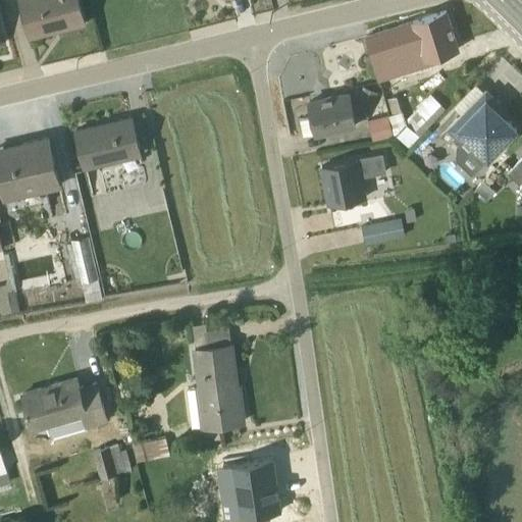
[(84,23),(77,0),(18,0),(29,38),(84,23)]
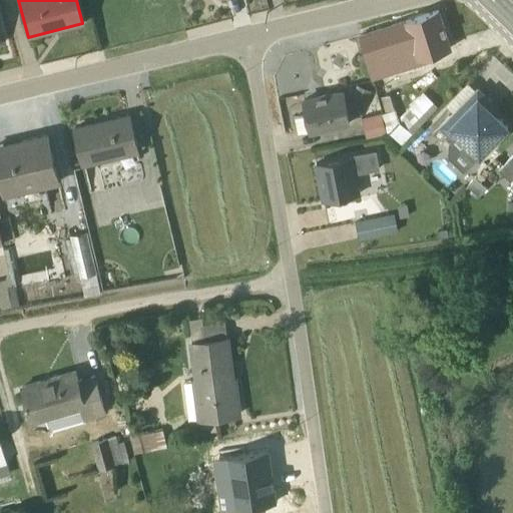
[(360,36),(374,80),(423,63),(421,58),(430,55),(432,58),(438,56),(437,52),(449,48),(437,11),(360,36)]
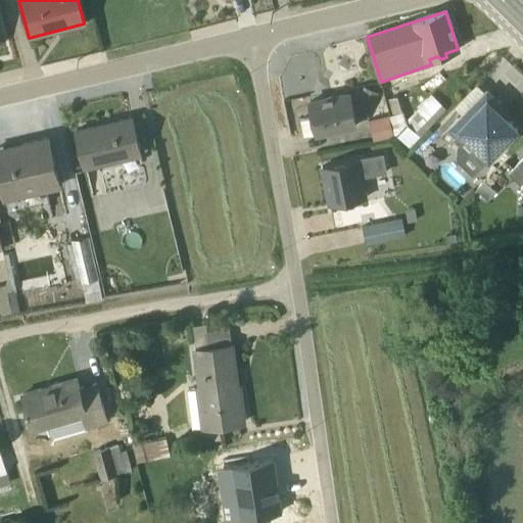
[(402,102),(425,95),(421,83),(398,91),(402,102)]
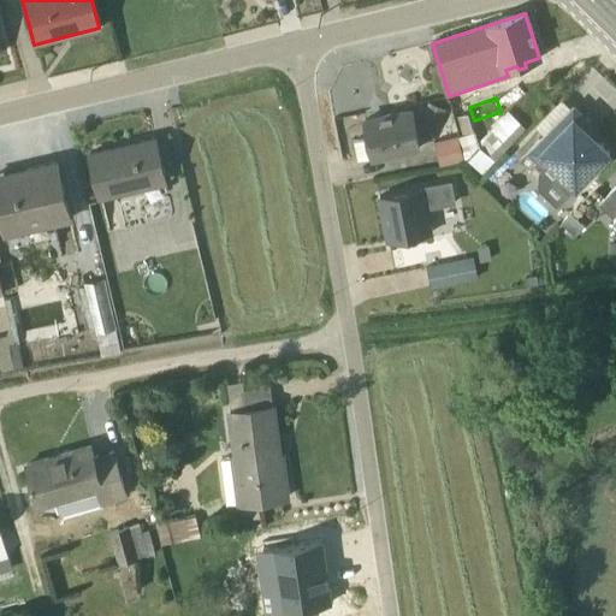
[(573,107),(570,108),(561,99),(534,125),(543,135),(526,152),(542,167),(538,172),(535,188),(555,206),(609,153),(584,128),(587,123),(573,107)]
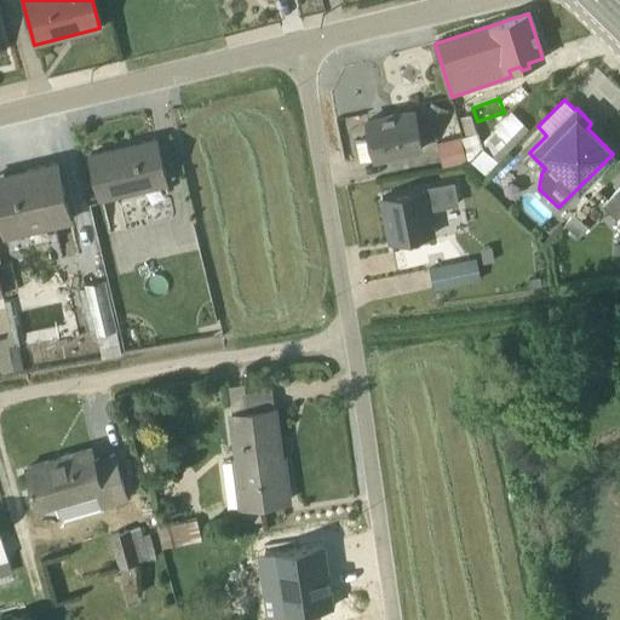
[(430,103),(423,120),(440,127),(447,110),(430,103)]
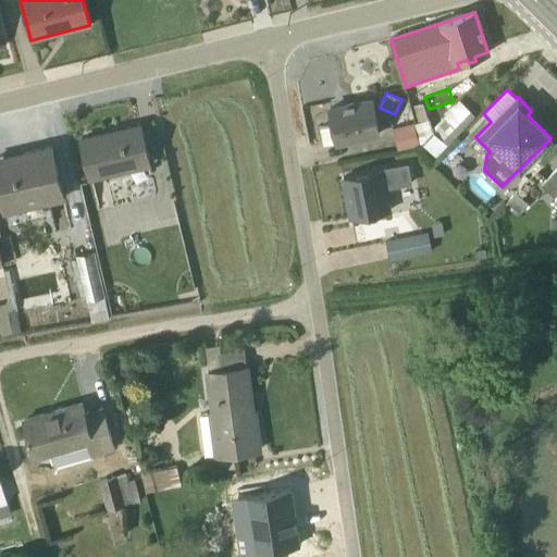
[(379,134),(371,100),(329,109),(332,125),(319,127),(323,145),(379,134)]
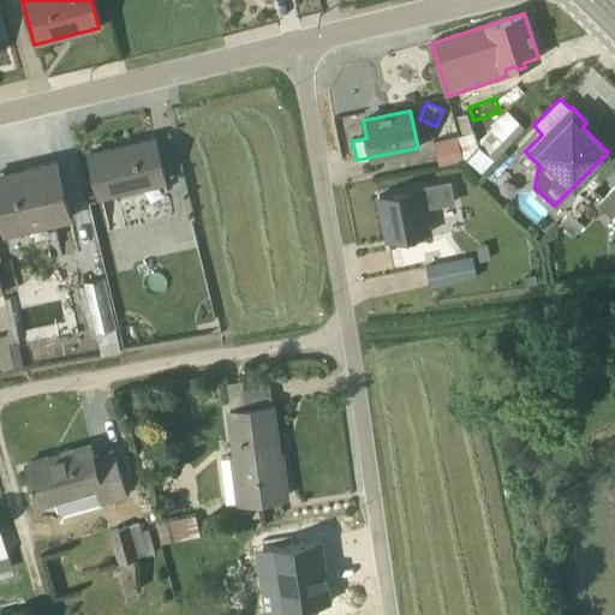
[(466,157),(481,172),(523,127),(506,112),(476,143),(466,114),(455,117),(460,136),(457,137),(463,161),(466,157)]
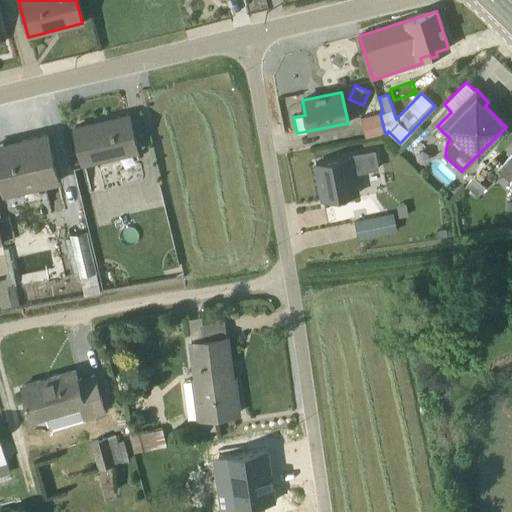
[(364,138),(385,134),(379,113),(360,118),(364,138)]
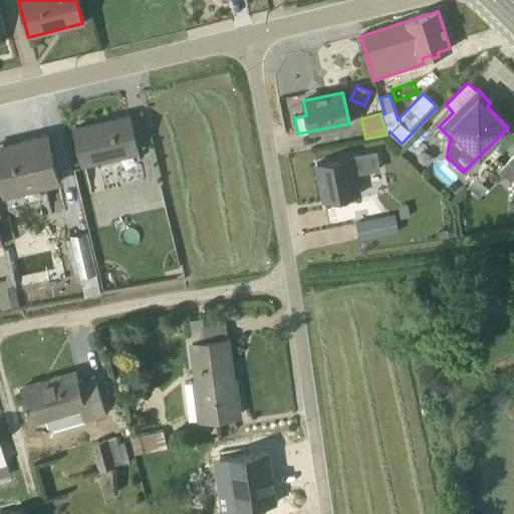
[(74,130),(83,167),(138,154),(129,116),(74,130)]
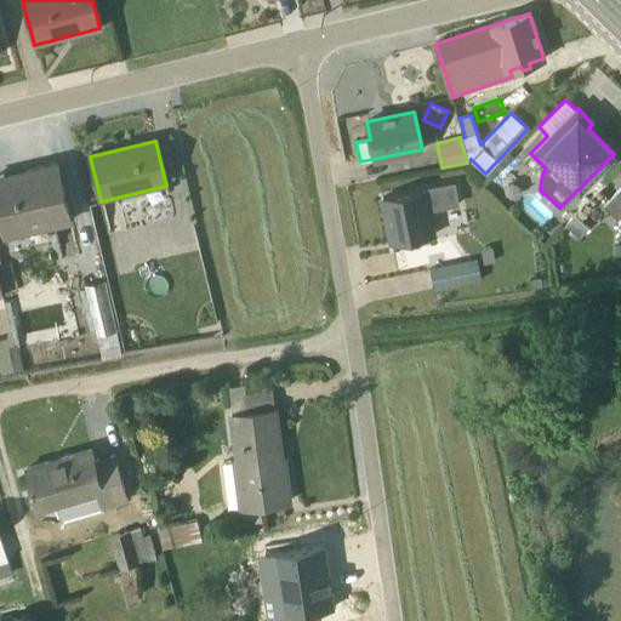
[(0,176),(0,218),(5,238),(70,222),(56,164),(0,176)]
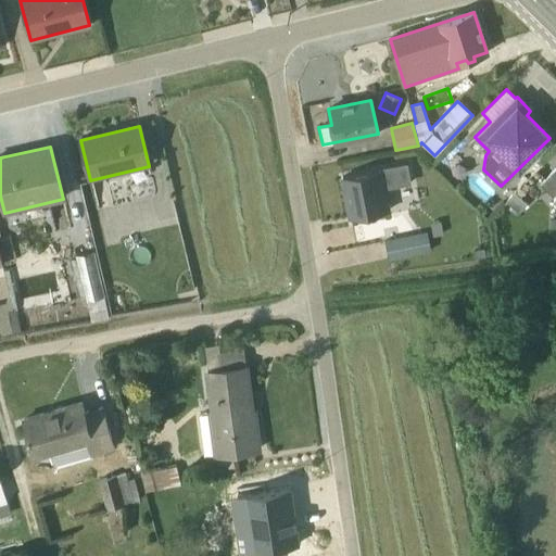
[(342,178),(350,218),(390,211),(386,188),(409,184),(406,165),(342,178)]
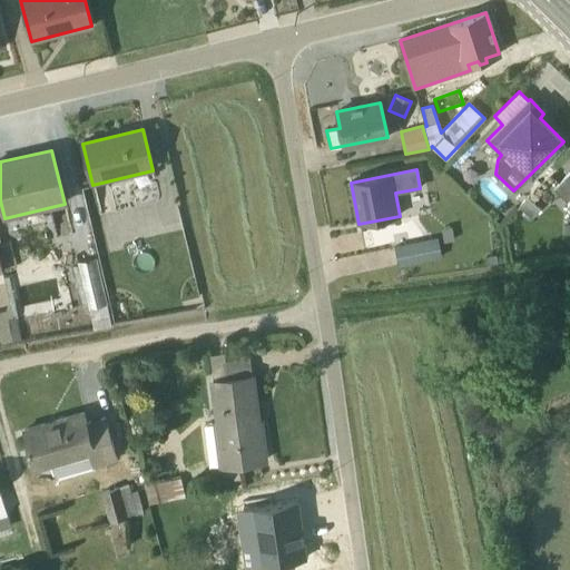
[(553,169),(519,206),(531,217),(539,209),(541,212),(559,194),(569,204),(569,172),(563,178),(553,169)]
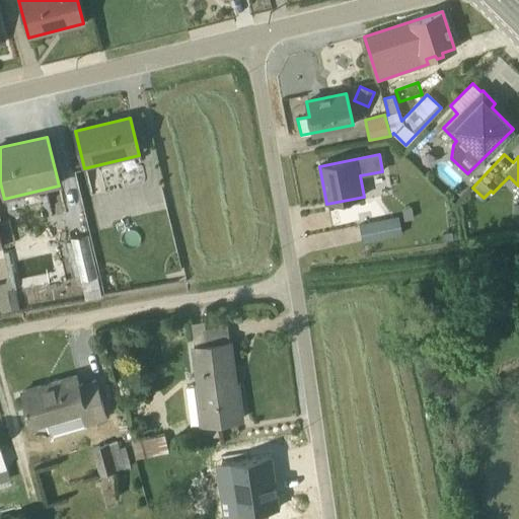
[(86,235),(71,238),(81,281),(79,281),(84,299),(100,295),(96,277),(86,235)]
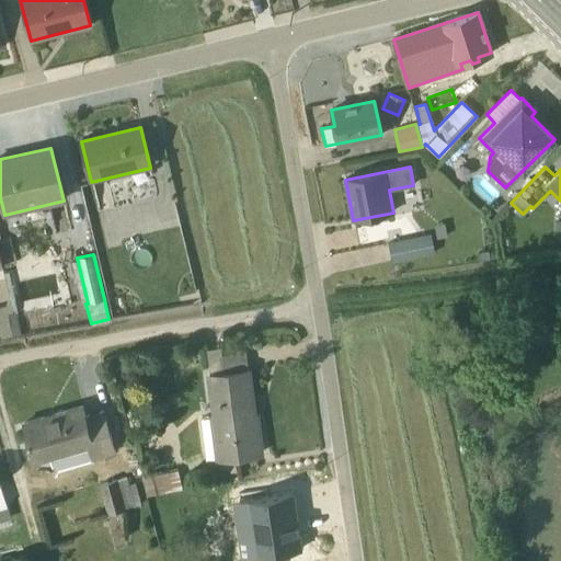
[(1,338),(19,333),(10,300),(7,301),(6,306),(0,307),(0,336),(0,338),(1,338)]
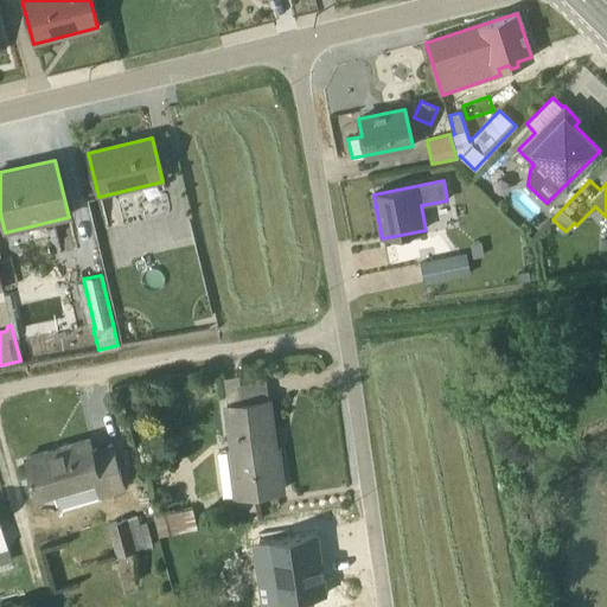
[(274,451),(268,401),(264,381),(241,383),(240,376),(223,378),(223,385),(231,452),(217,454),(223,498),(281,490),(278,462),(272,462),(269,452),(274,451)]
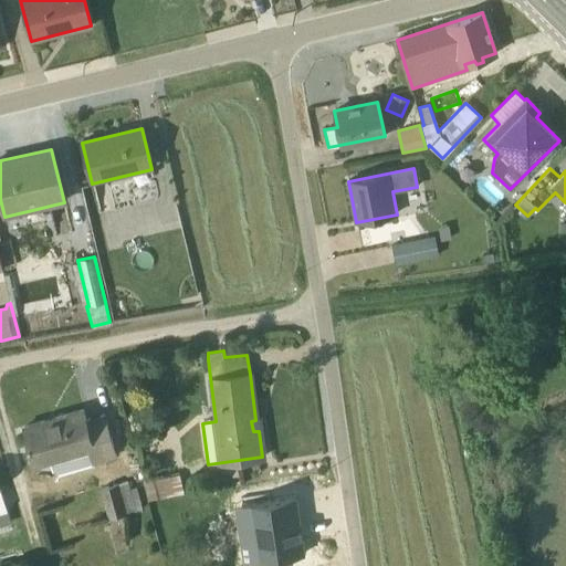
[(82,411),(24,428),(35,467),(51,462),(54,474),(115,458),(103,416),(85,420),(82,411)]
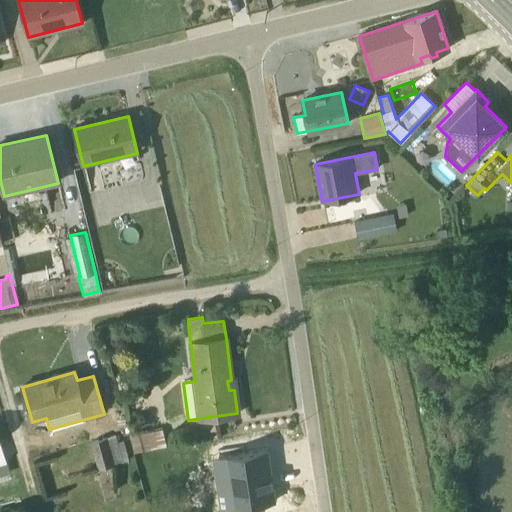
[(161,429),(130,437),(134,454),(165,446),(161,429)]
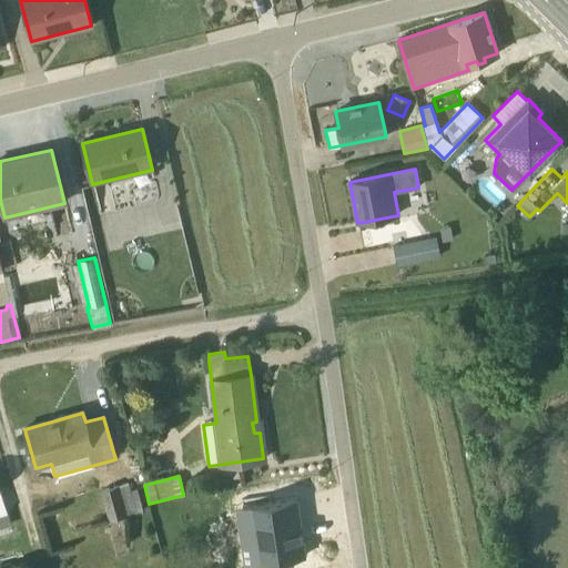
[(109,520),(142,510),(135,489),(130,490),(127,483),(100,490),(109,520)]
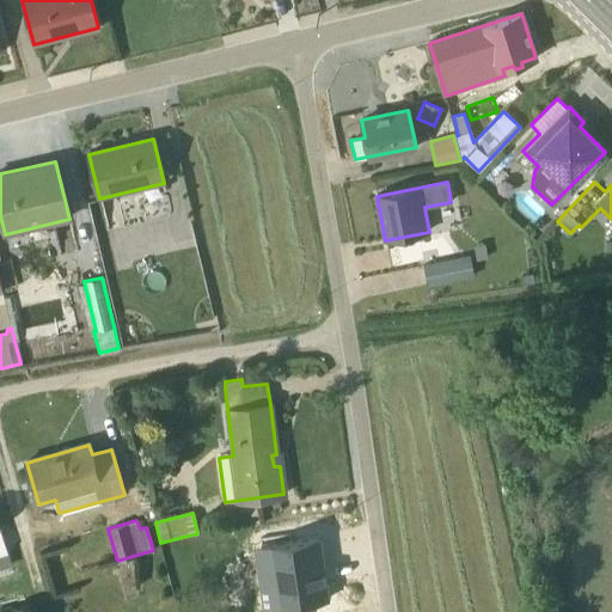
[(0,532),(0,569),(11,567),(0,532)]
